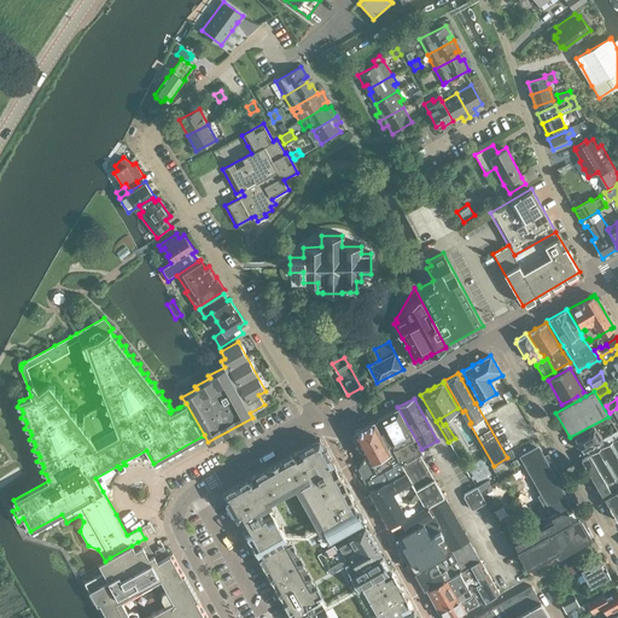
[(397,407),(377,419),(390,443),(402,465),(420,455),(423,453),(421,449),(397,407)]
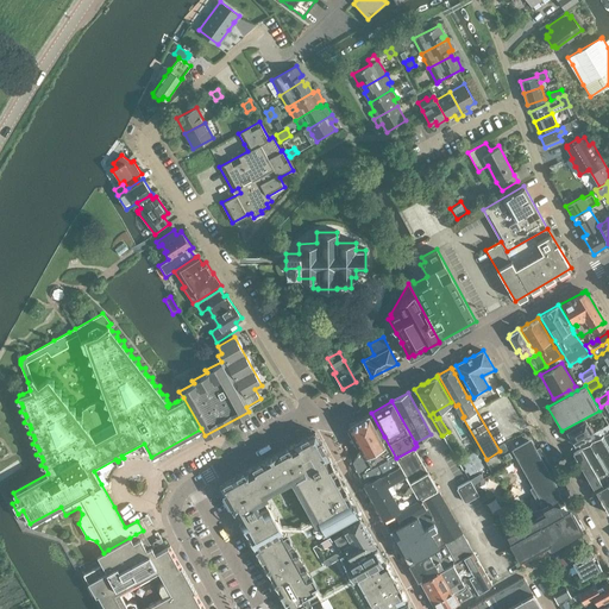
[(384,437),(371,413),(347,424),(346,429),(356,446),(357,453),(352,460),(359,477),(363,475),(364,477),(364,478),(374,473),(376,477),(400,464),(396,458),(384,437)]
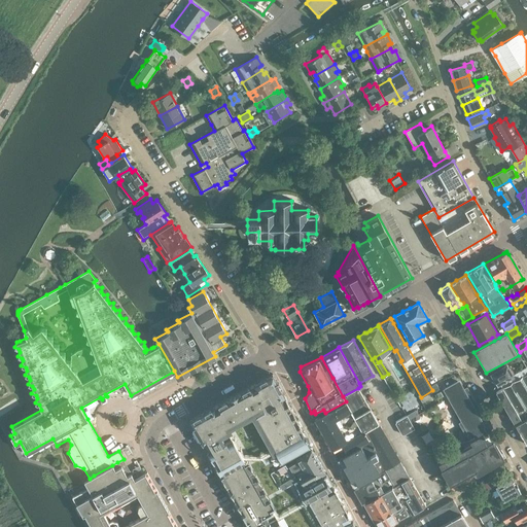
[(506,363),(490,373),(493,378),(492,380),(494,383),(496,383),(497,385),(499,383),(502,388),(503,387),(526,373),(526,370),(525,367),(514,374),(506,363)]
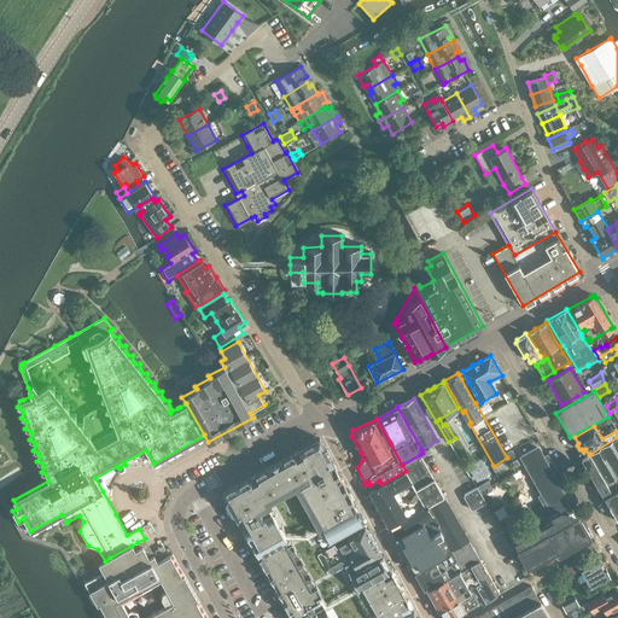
[(582,459),(581,459),(583,462),(602,497),(604,497),(617,489),(617,437),(590,454),(589,455),(583,458),(582,459)]
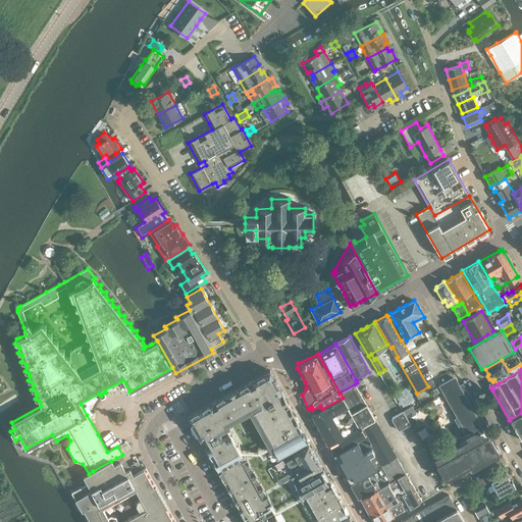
[(189,417),(192,422),(248,521),(330,521),(347,515),(343,506),(344,505),(337,492),(330,481),(323,468),(304,480),(302,478),(300,479),(297,472),(279,481),(272,471),(265,475),(263,470),(273,464),(282,458),(273,462),(272,459),(278,456),(279,456),(280,455),(306,440),(307,440),(308,440),(308,439),(307,438),(304,433),(304,432),(303,430),(303,431),(300,425),(299,423),(295,415),(295,414),(294,413),(290,405),(289,404),(289,403),(288,402),(283,394),(282,393),(281,392),(282,392),(281,390),(279,386),(278,385),(277,383),(277,384),(274,377),(273,376),(270,371),(270,370),(269,370),(268,371),(264,373),(263,374),(258,376),(257,377),(253,379),(251,380),(251,381),(250,380),(249,381),(249,382),(239,387),(238,387),(237,387),(237,388),(231,392),(230,393),(227,395),(226,394),(225,395),(215,401),(213,402),(212,402),(211,403),(201,409),(200,409),(200,410),(190,415),(188,416),(189,416),(189,417)]
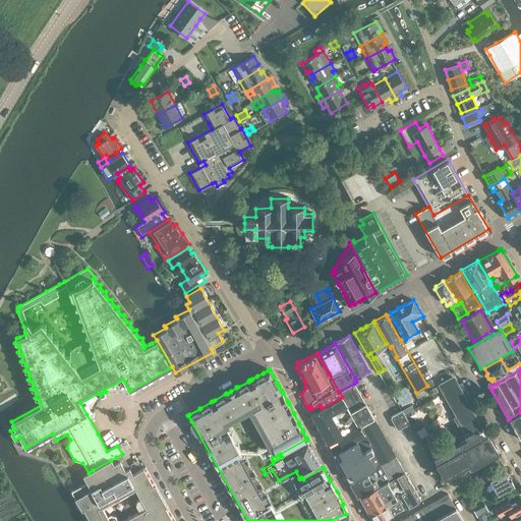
[(436,463),(444,478),(469,464),(498,448),(461,384),(458,385),(453,377),(438,385),(462,428),(461,428),(466,438),(433,457),(437,462),(436,463)]
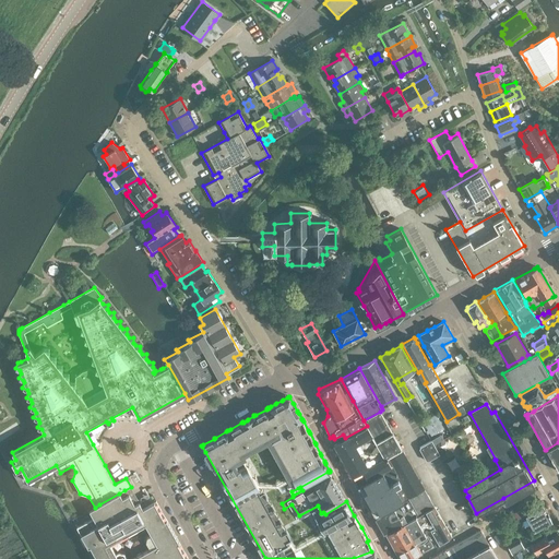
[(380,412),(364,420),(367,426),(372,436),(376,441),(375,442),(383,456),(385,455),(391,466),(383,471),(390,482),(392,480),(399,476),(406,489),(409,488),(414,494),(411,496),(411,497),(425,488),(414,470),(402,449),(392,432),(380,412)]
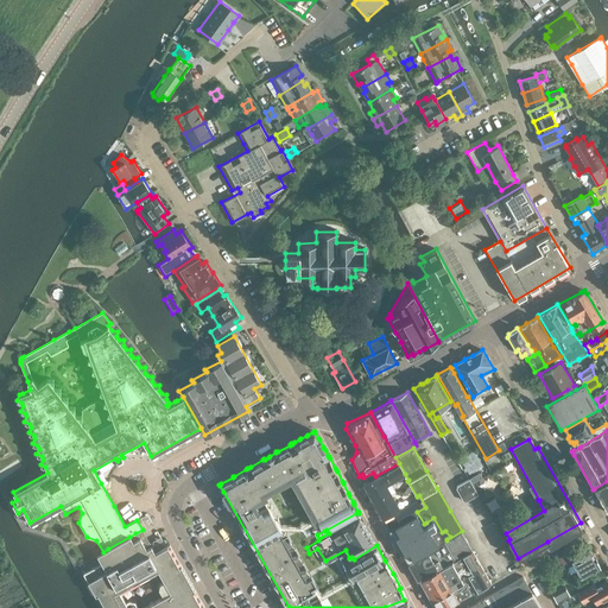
[(460,458),(469,473),(482,464),(474,450),(460,458)]
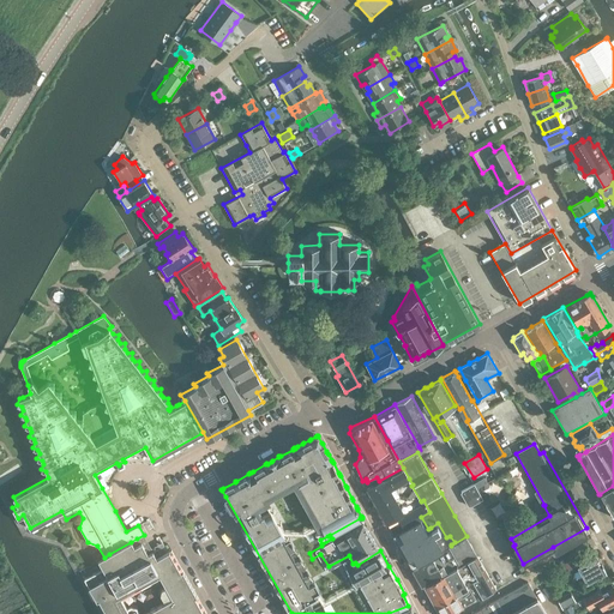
[(379,481),(367,488),(374,503),(378,500),(380,506),(390,521),(399,516),(401,515),(403,518),(407,525),(421,517),(429,512),(423,500),(421,501),(404,511),(396,498),(395,495),(399,493),(395,486),(409,479),(403,468),(379,481)]
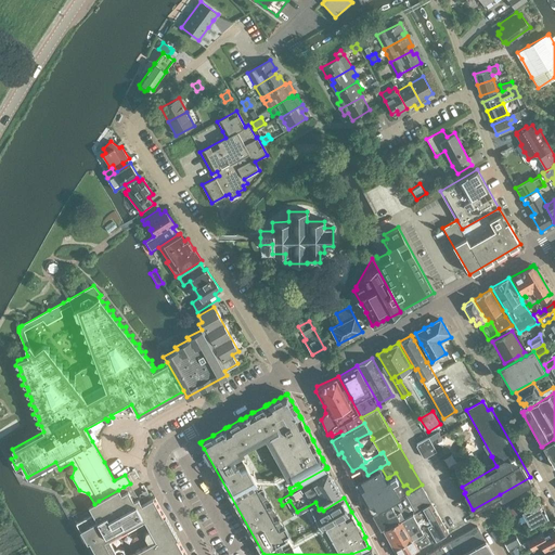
[(428,437),(426,438),(416,443),(417,444),(416,446),(423,457),(424,457),(437,451),(428,437)]
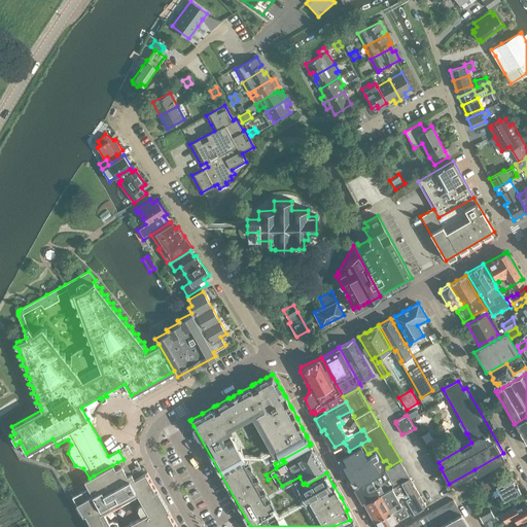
[(526,445),(526,444),(526,417),(515,424),(526,445)]
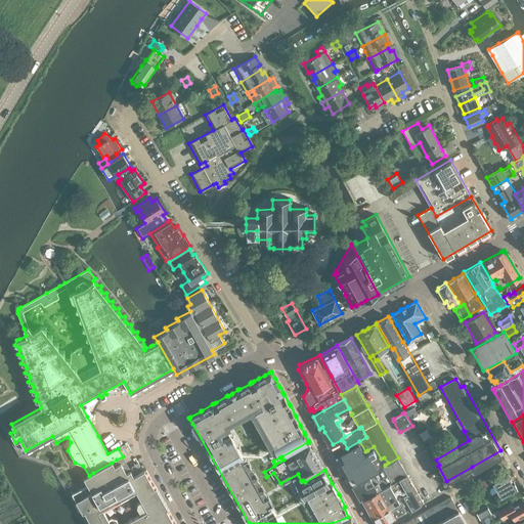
[(347,448),(337,454),(352,482),(373,470),(374,472),(383,467),(385,466),(385,465),(388,463),(384,457),(381,459),(374,446),(367,450),(365,451),(359,441),(347,448)]
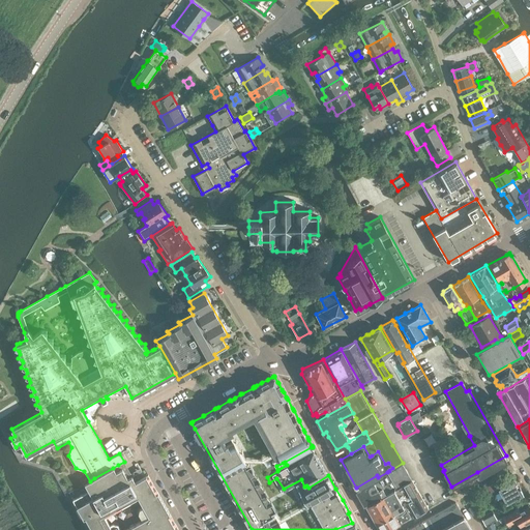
[(127,448),(121,451),(124,458),(130,454),(127,448)]
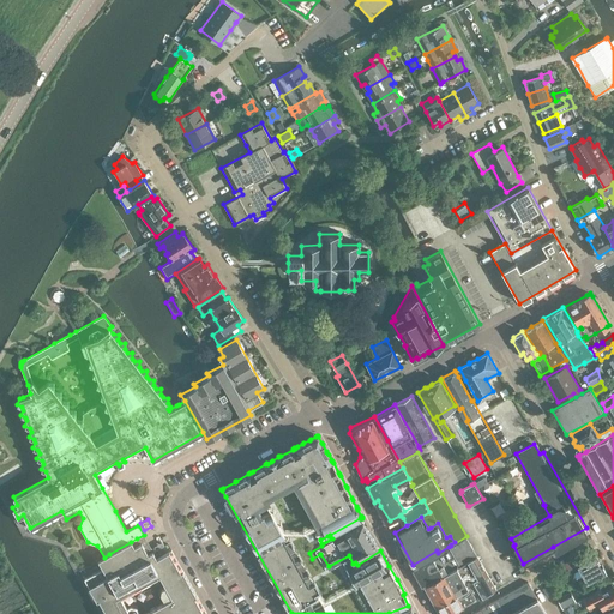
[(321,546),(309,553),(312,559),(320,554),(329,566),(349,555),(353,564),(355,563),(374,552),(379,548),(362,521),(345,531),(336,536),(337,540),(337,541),(332,539),(321,546)]
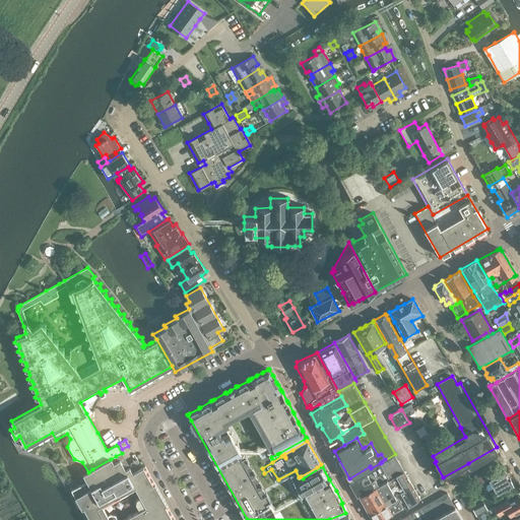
[(382,462),(380,463),(389,479),(395,475),(404,470),(400,464),(395,454),(382,462)]
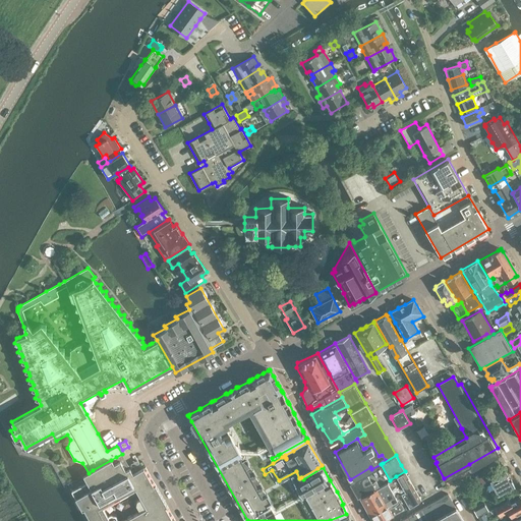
[(175,520),(146,467),(132,474),(129,468),(125,470),(120,461),(114,464),(111,460),(93,470),(89,473),(83,475),(92,489),(75,498),(82,510),(84,509),(91,520),(90,520),(175,520)]
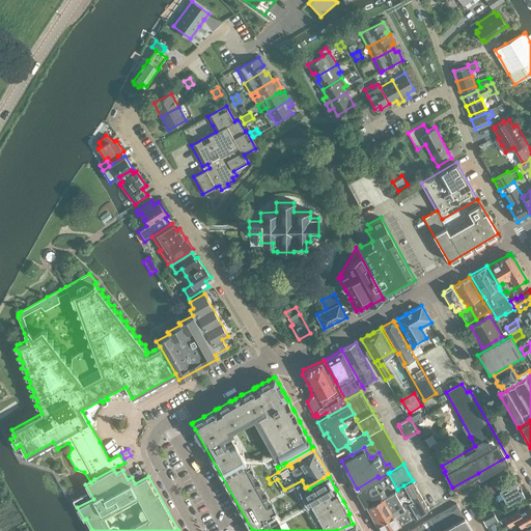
[(358,491),(356,492),(356,493),(364,506),(365,506),(382,497),(382,498),(397,490),(388,473),(379,478),(379,479),(373,482),(358,491)]
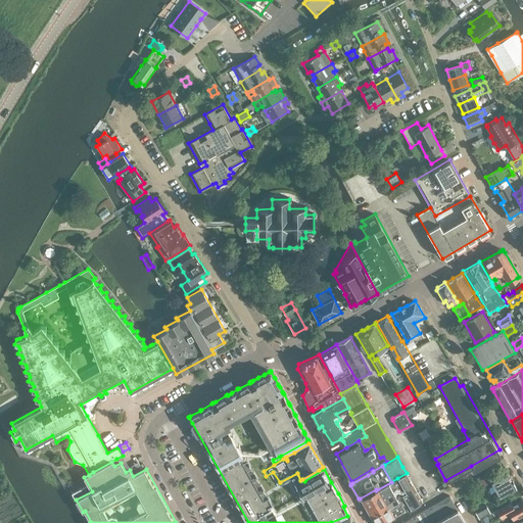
[(507,472),(494,479),(491,481),(500,497),(517,488),(513,481),(512,481),(507,472)]
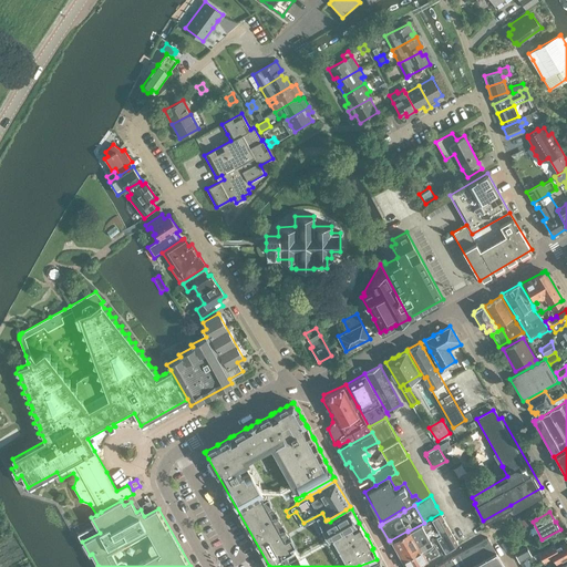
[(431,518),(436,528),(397,550),(402,560),(433,544),(435,543),(442,554),(459,544),(441,513),(431,518)]
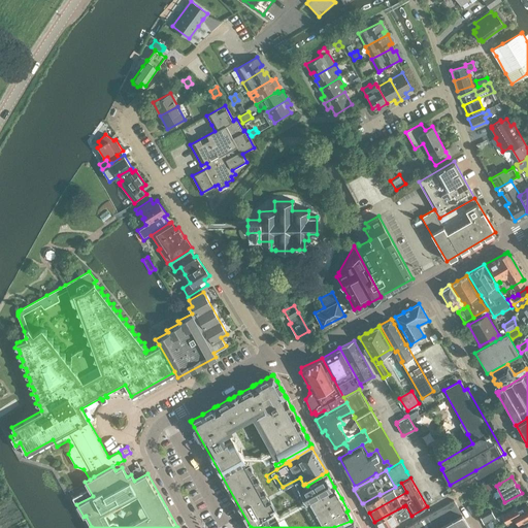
[(496,486),(499,484),(496,477),(483,485),(487,491),(496,486)]
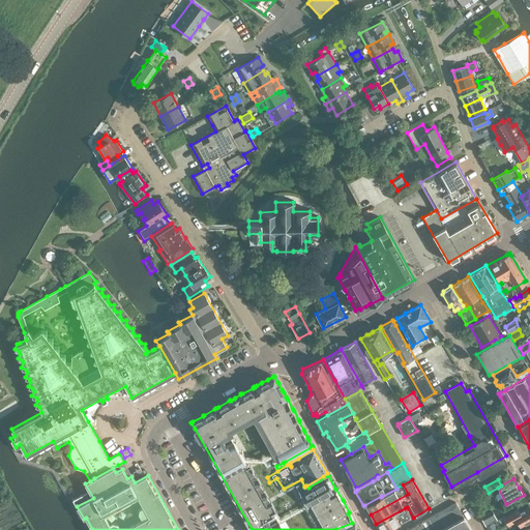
[(365,505),(371,514),(408,494),(403,484),(396,489),(381,497),(365,505)]
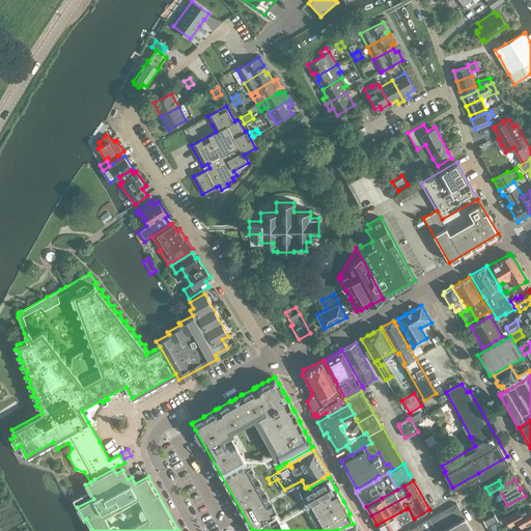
[(439,530),(464,516),(456,503),(429,519),(406,530),(439,530)]
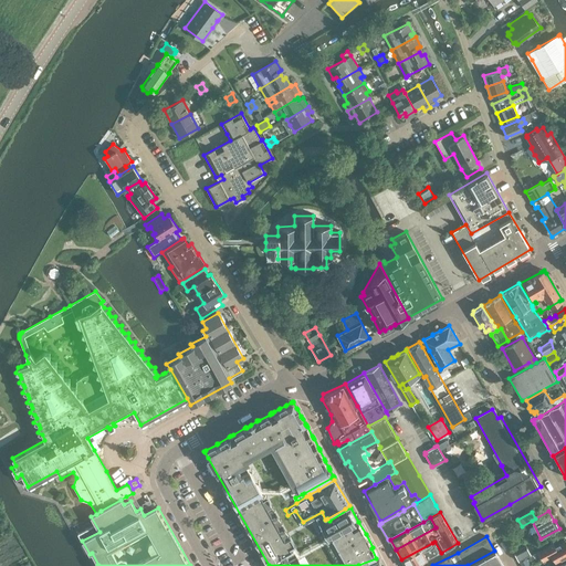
[(552,556),(555,563),(565,557),(565,541),(555,546),(553,543),(537,552),(543,562),(552,556)]
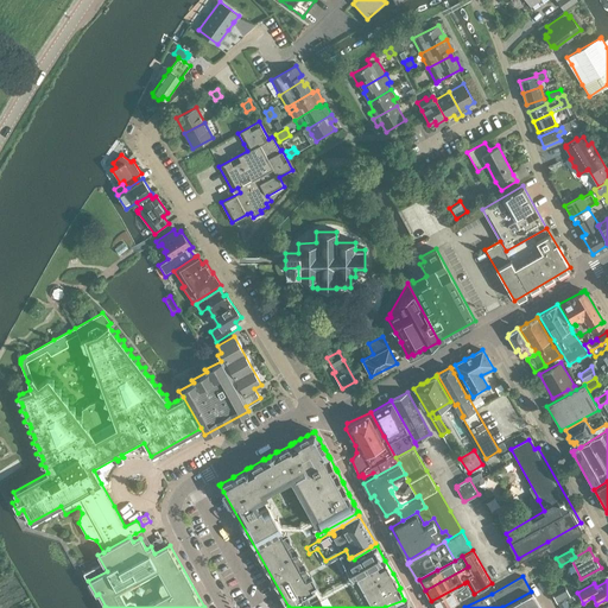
[(444,607),(458,600),(470,594),(464,583),(431,601),(435,607),(444,607)]
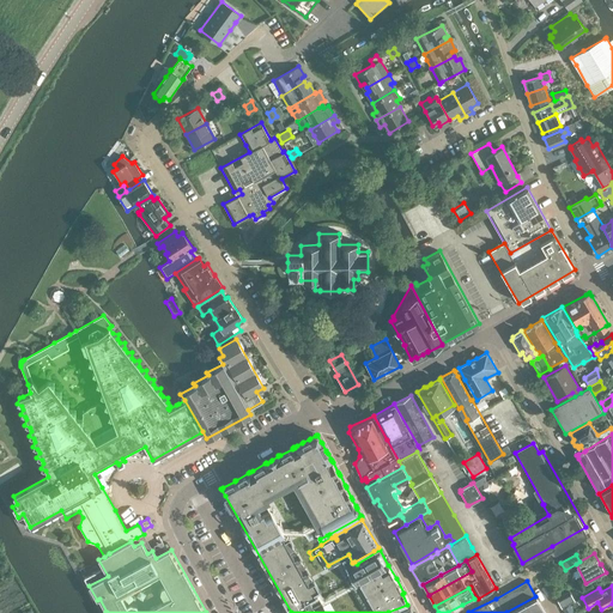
[(570,590),(557,598),(562,607),(575,601),(570,590)]
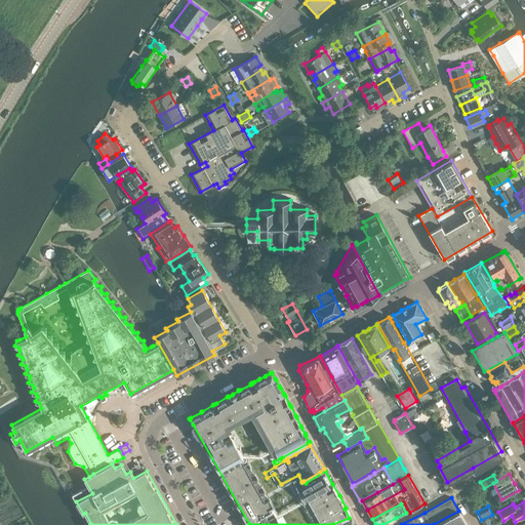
[(467,524),(458,511),(434,524),(467,524)]
